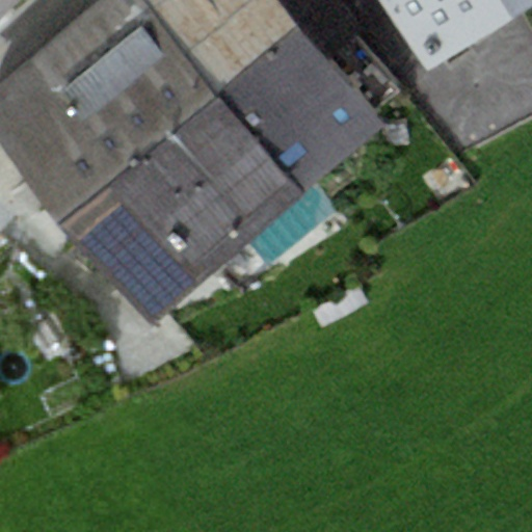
[(0,0),(0,17),(17,0),(0,0)]
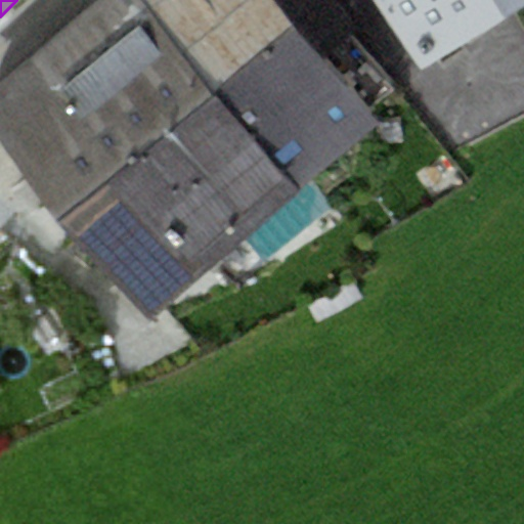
[(96,0),(0,82),(0,140),(63,215),(210,90),(132,0),(96,0)]
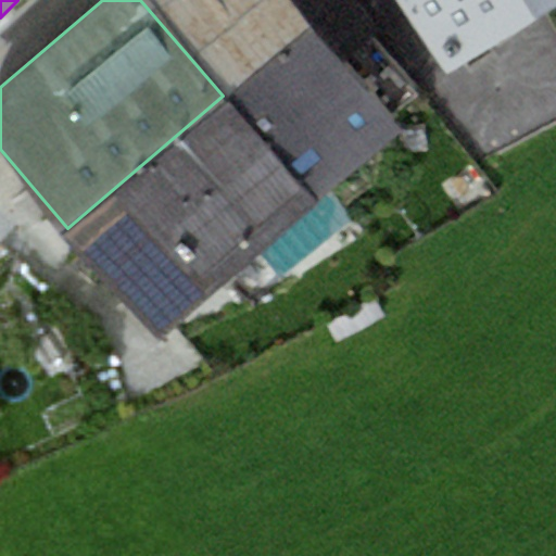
[(140,0),(223,96),(316,205),(403,130),(344,63),(380,33),(352,0),(140,0)]
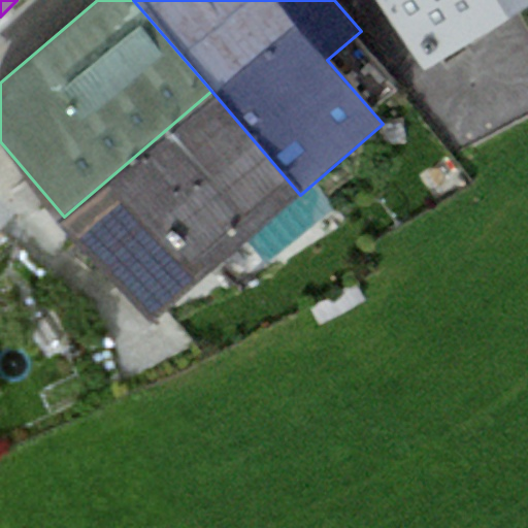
[(377,0),(423,66),(510,14),(501,0),(377,0)]
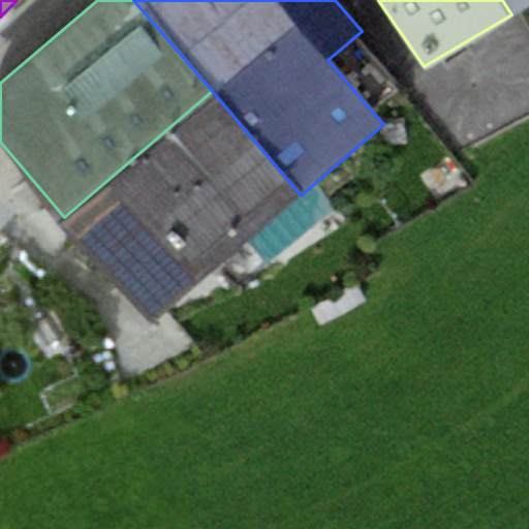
[(528,0),(502,0),(511,14),(528,2),(528,0)]
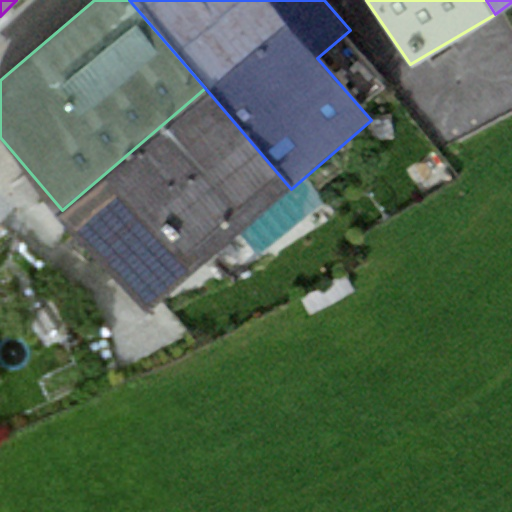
[(291,189),(205,88),(62,210),(148,311),(291,189)]
